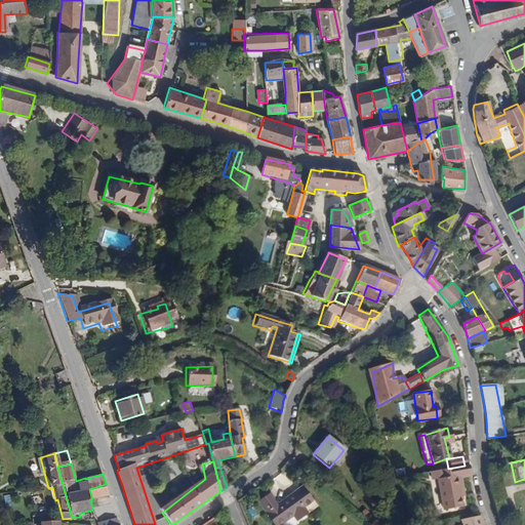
[(448,469),(438,471),(440,479),(437,480),(444,511),(462,508),(460,496),(458,489),(462,488),(460,479),(459,476),(470,474),(468,465),(465,466),(448,469)]
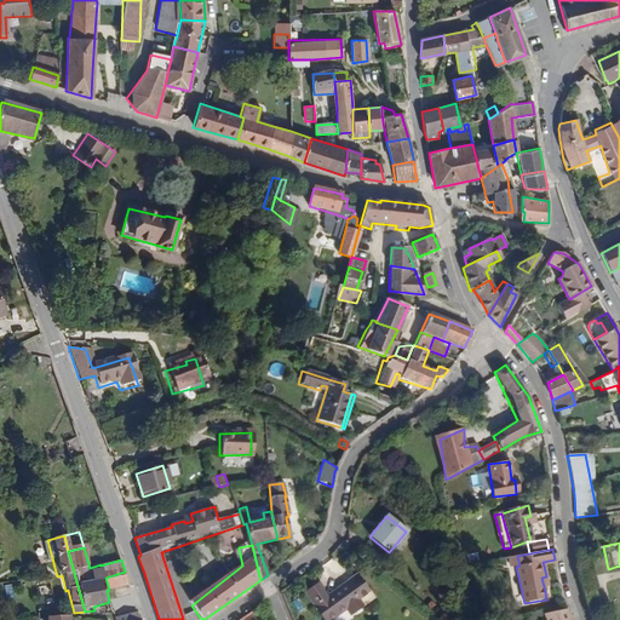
[(109,590),(128,583),(125,572),(105,578),(109,590)]
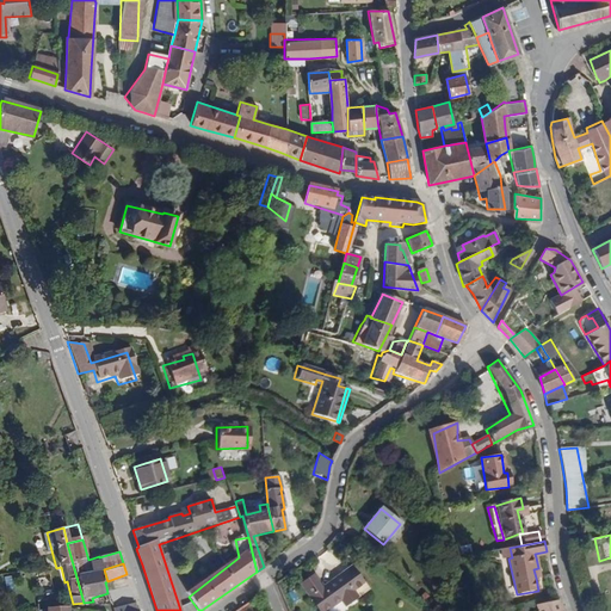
[(351,572),(327,592),(332,604),(334,610),(340,610),(344,609),(346,610),(347,610),(369,593),(351,572)]
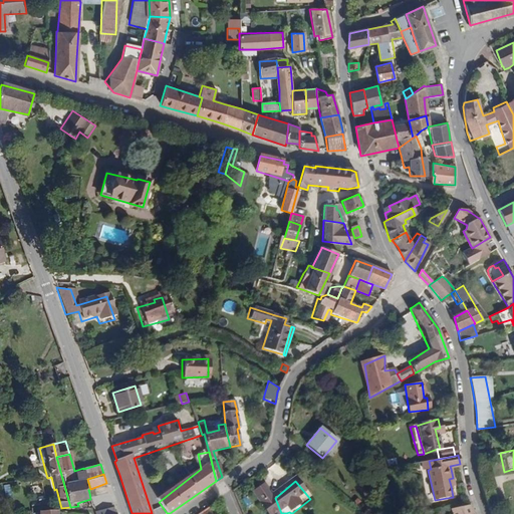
[(281,513),(279,508),(275,498),(273,500),(270,503),(268,500),(264,503),(263,501),(260,503),(258,504),(266,513),(281,513)]
